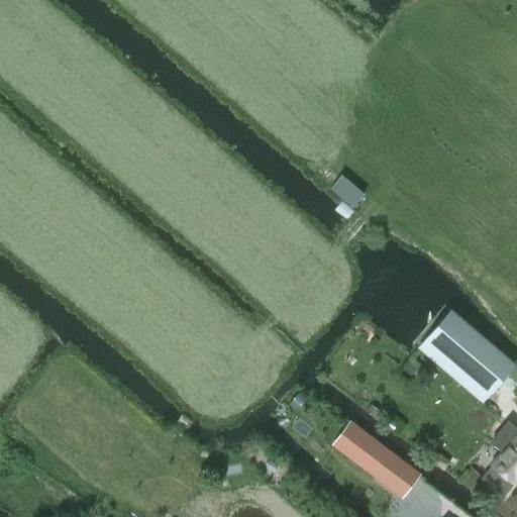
[(328,189),(351,207),(362,194),(338,176),(328,189)]
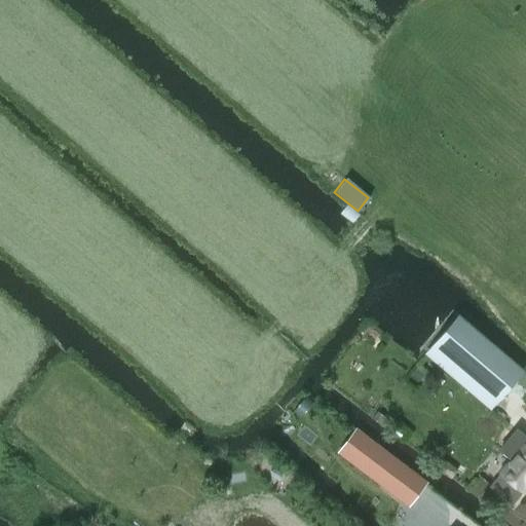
[(433,346),(496,401),(523,370),(459,315),(433,346)]
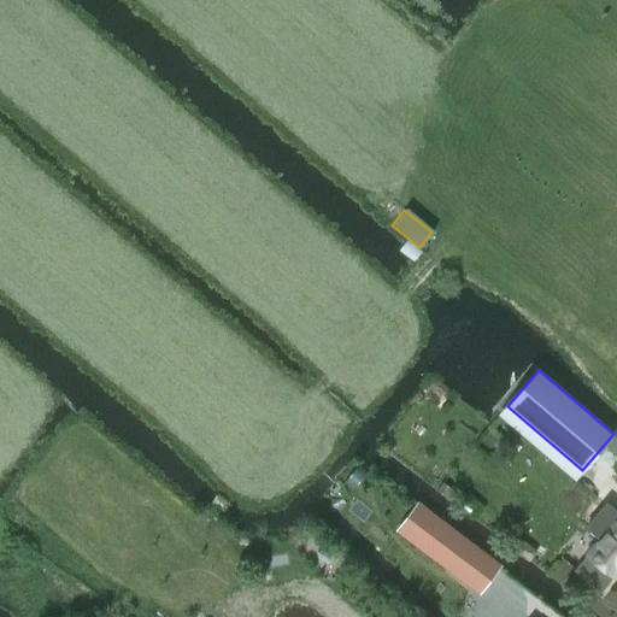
[(359,464),(344,482),(352,488),(368,470),(359,464)]
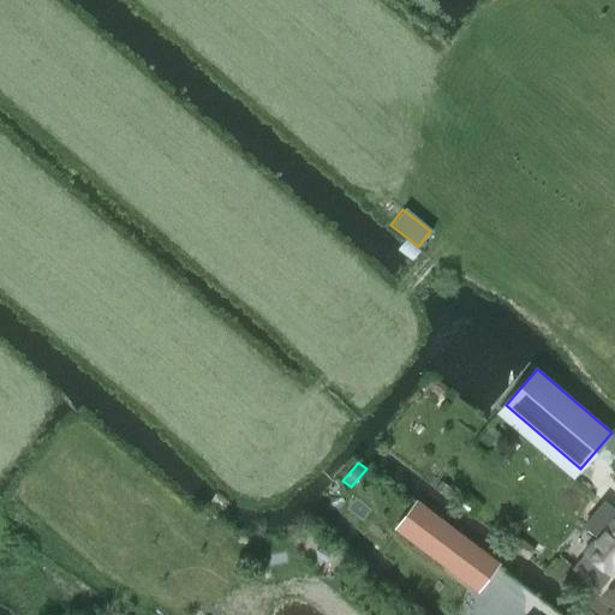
[(415,502),(394,531),(477,591),(497,562),(415,502)]
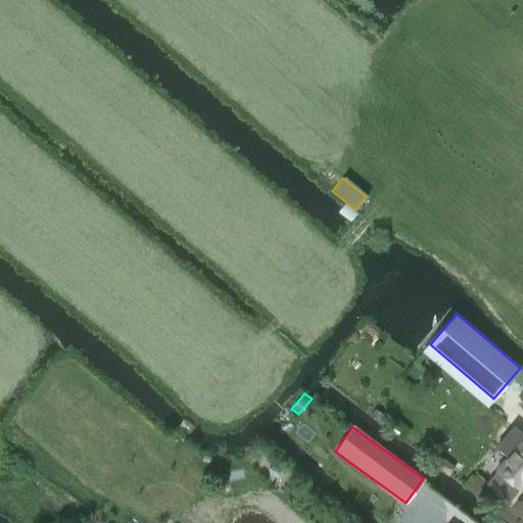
[(498,472),(487,485),(509,503),(520,488),(522,485),(522,486),(522,443),(498,472)]
